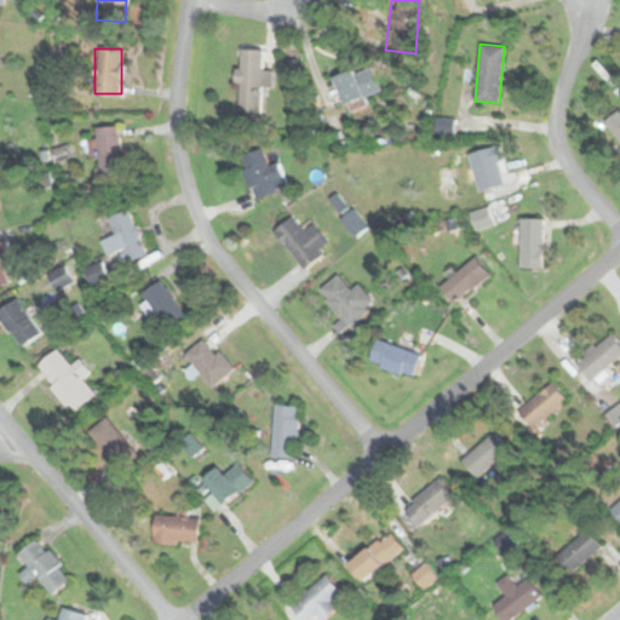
[(263,50),(240,50),(237,113),(260,113),(262,86),(273,87),(274,70),(263,70),(263,50)]
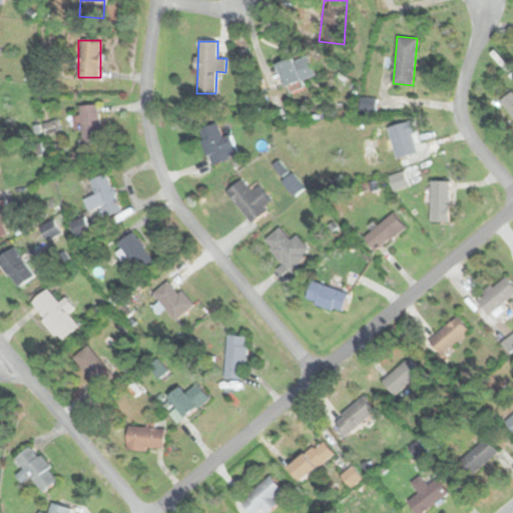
[(301,77),(295,57),(277,63),(282,83),(301,77)]
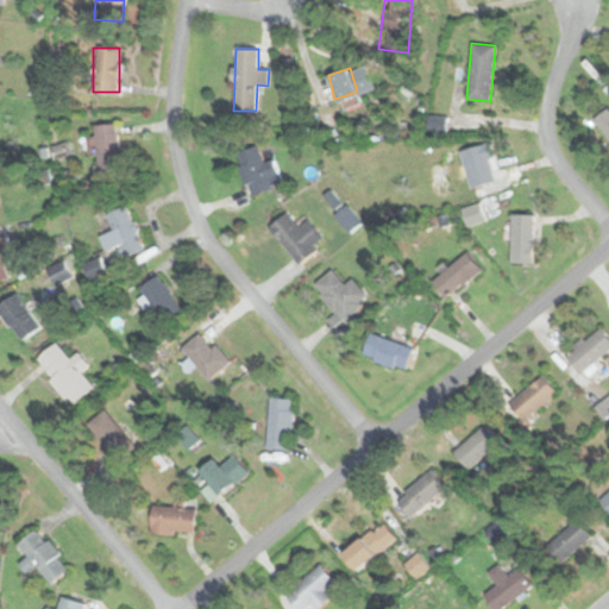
[(608,137),(608,105),(592,119),(608,137)]
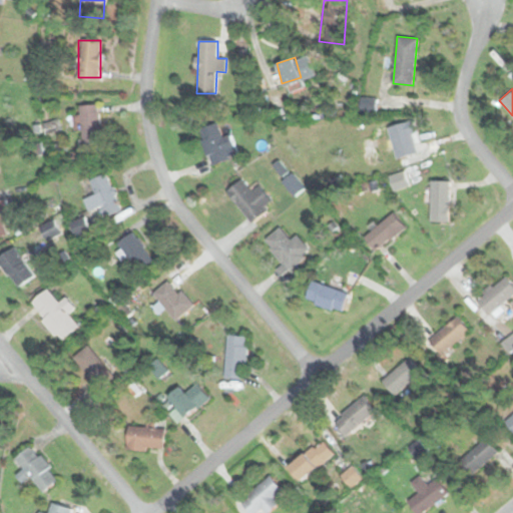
[(376,97),(361,97),(361,109),(376,109),(376,97)]
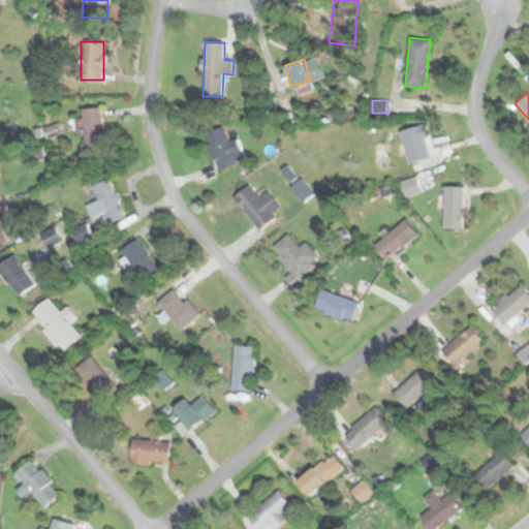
[(82,107),(83,152),(102,151),(101,107),(82,107)]
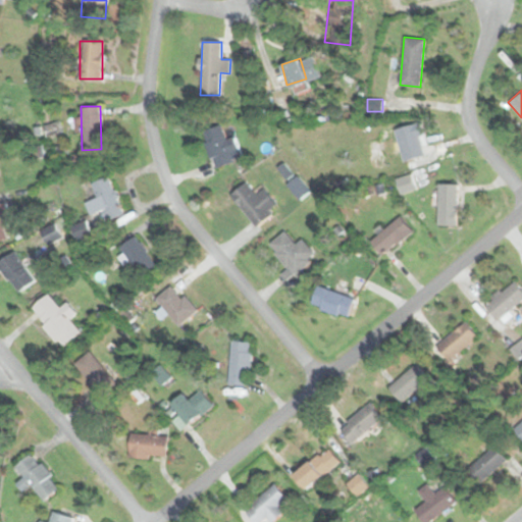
[(396,128),(404,160),(425,154),(418,123),(396,128)]
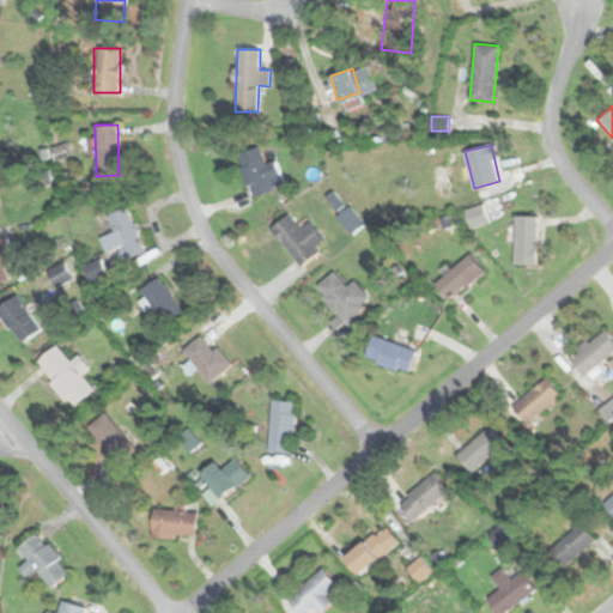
[(238,153),(250,196),(284,187),(277,159),(265,162),(261,147),(238,153)]
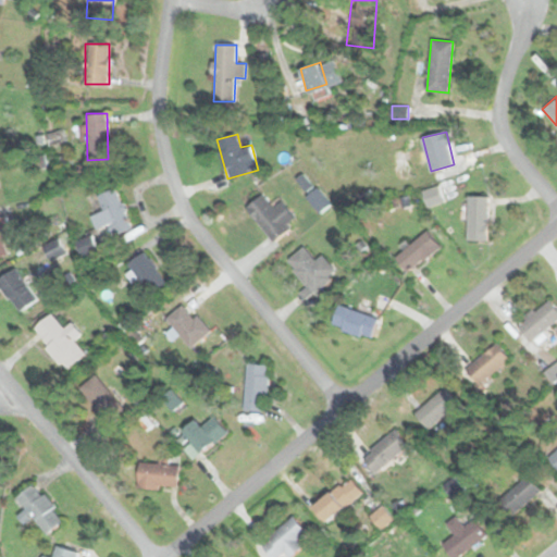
[(423,189),(428,206),(444,201),(440,185),(423,189)]
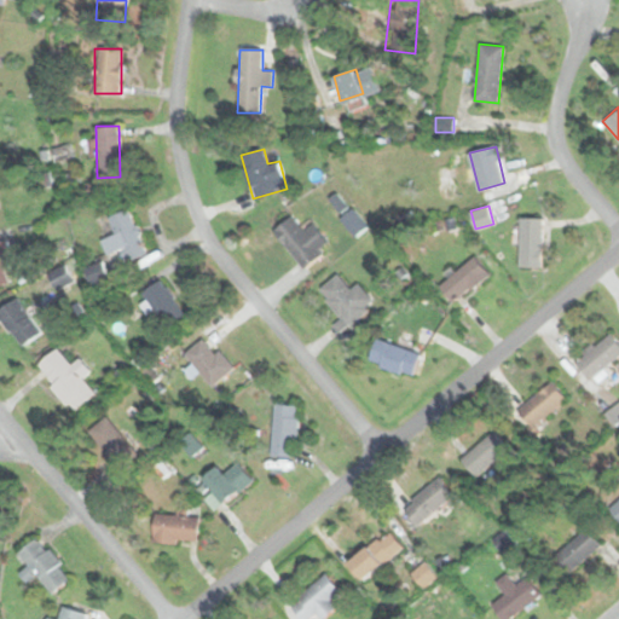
[(148,254),(128,208),(106,218),(114,233),(100,239),(106,254),(121,249),(127,262),(148,254)]
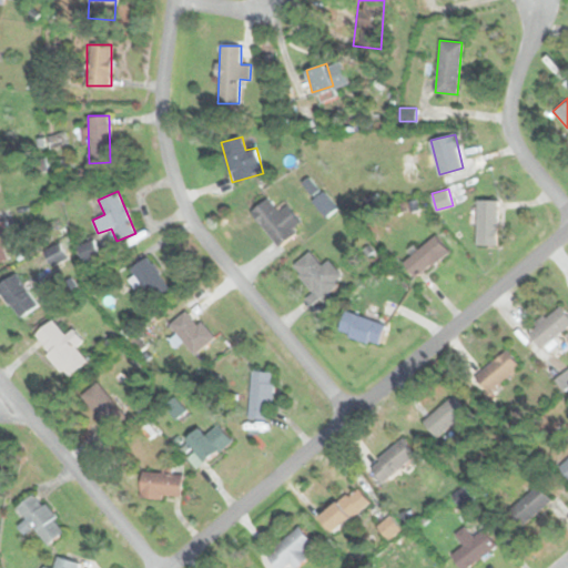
[(313,200),(326,215),(337,206),(324,191),(313,200)]
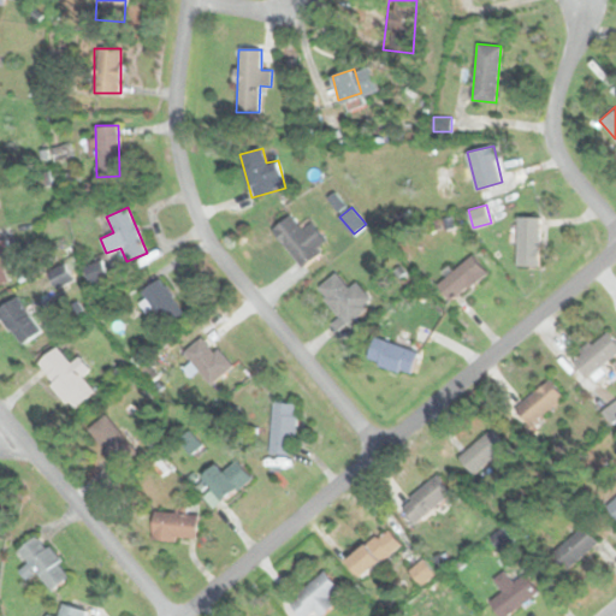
[(329,244),(312,221),(302,229),(291,214),(272,229),(300,266),(329,244)]
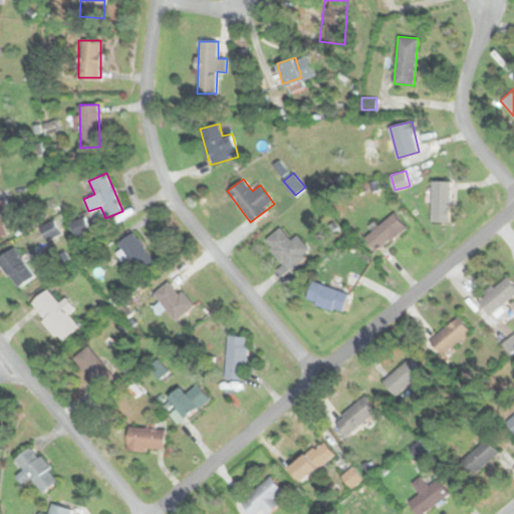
[(450,181),(431,181),(431,221),(450,221),(450,181)]
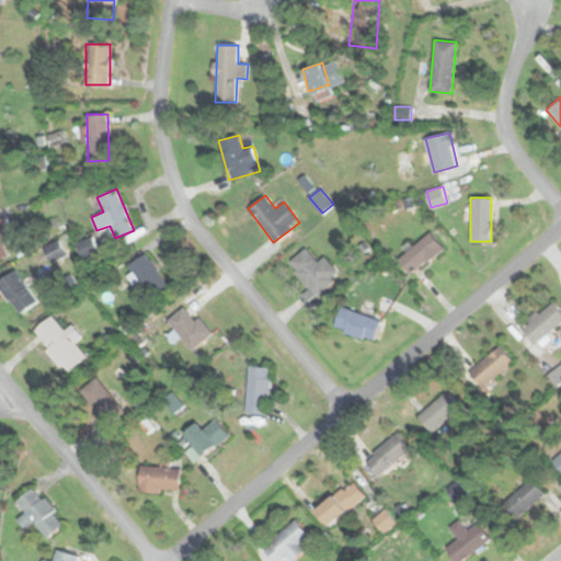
[(0,217),(0,258),(9,255),(3,239),(12,236),(4,216),(0,217)]
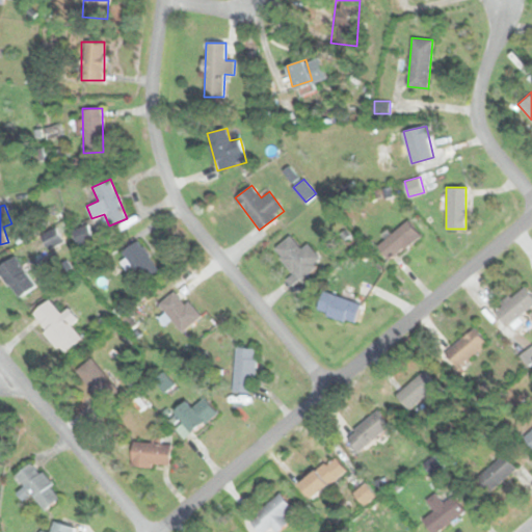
[(420,236),(408,220),(374,245),(386,261),(420,236)]
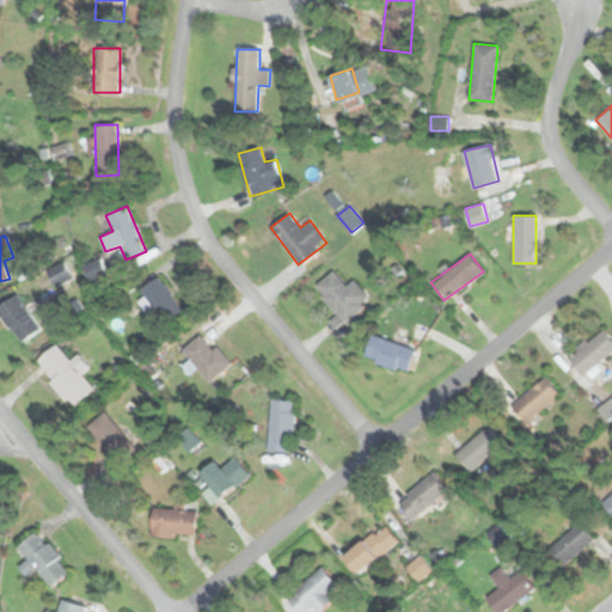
[(316,285),(337,314),(330,320),(335,326),(369,301),(355,280),(346,286),(335,271),(316,285)]
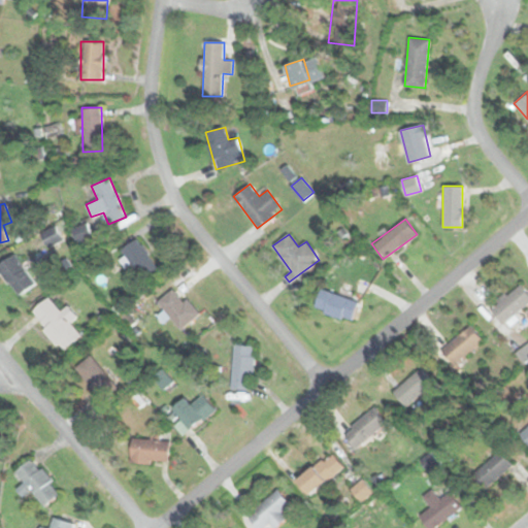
[(121,249),(142,281),(158,269),(137,237),(121,249)]
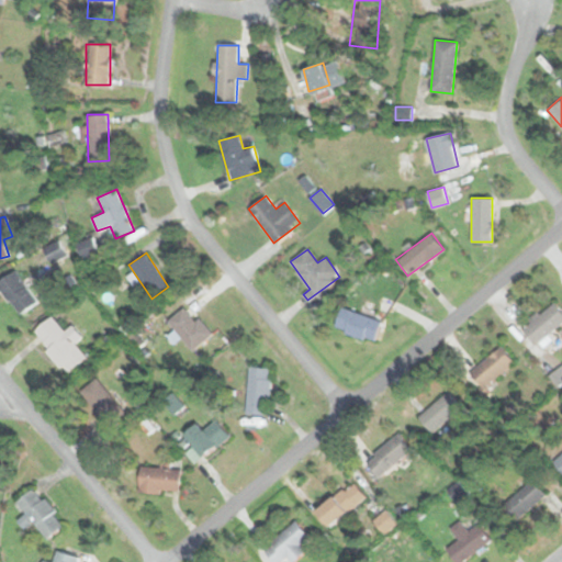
[(0,280),(0,289),(21,315),(37,300),(12,270),(0,280)]
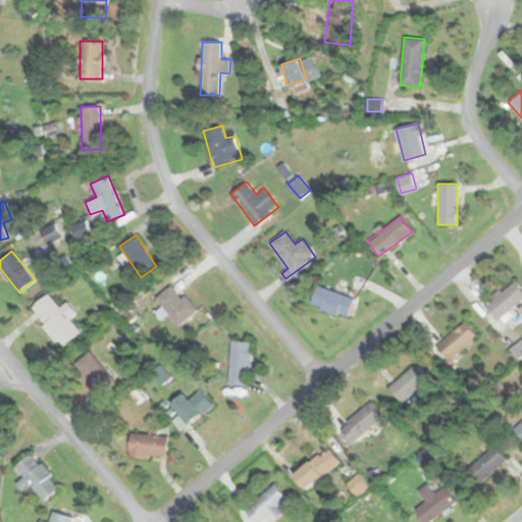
[(521,300),(521,290),(514,280),(484,305),(497,320),(521,300)]
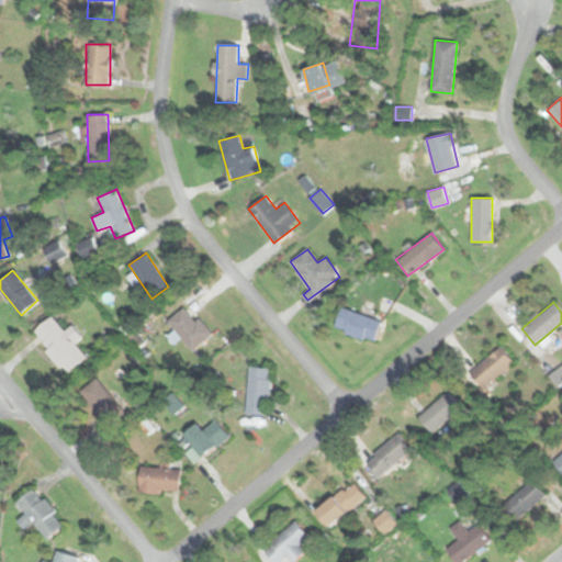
[(165,321),(171,330),(168,333),(183,356),(210,338),(188,305),(165,321)]
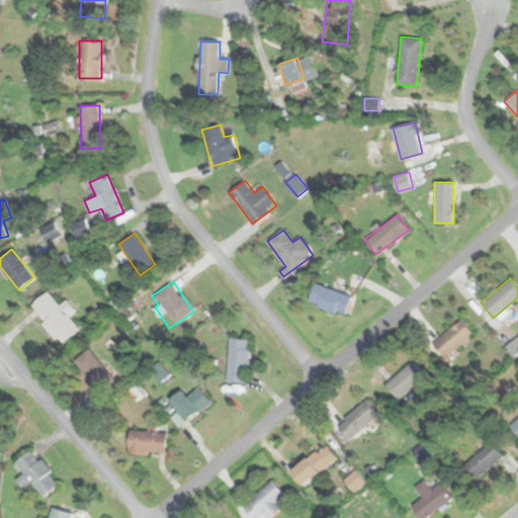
[(346,315),(351,294),(314,283),(309,304),(346,315)]
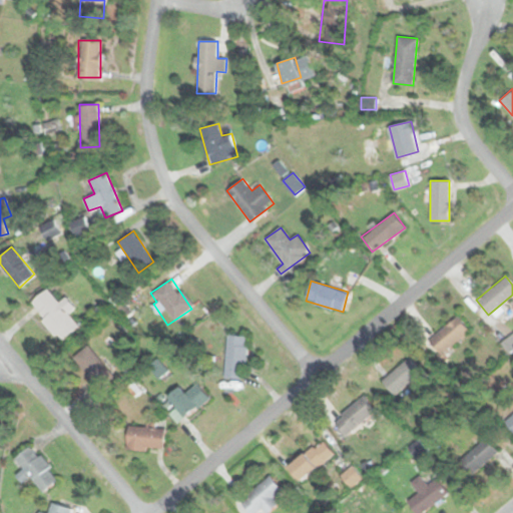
[(73,309),(66,297),(56,303),(48,290),(31,300),(58,343),(79,330),(68,312),(73,309)]
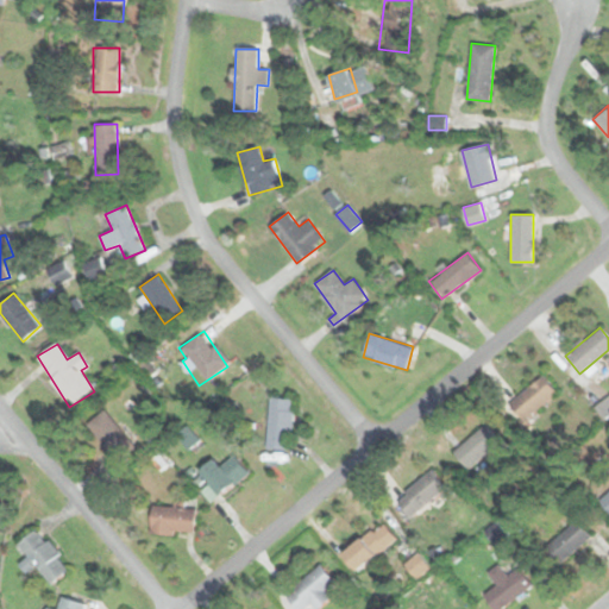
[(557,393),(541,375),(508,405),(523,422),(557,393)]
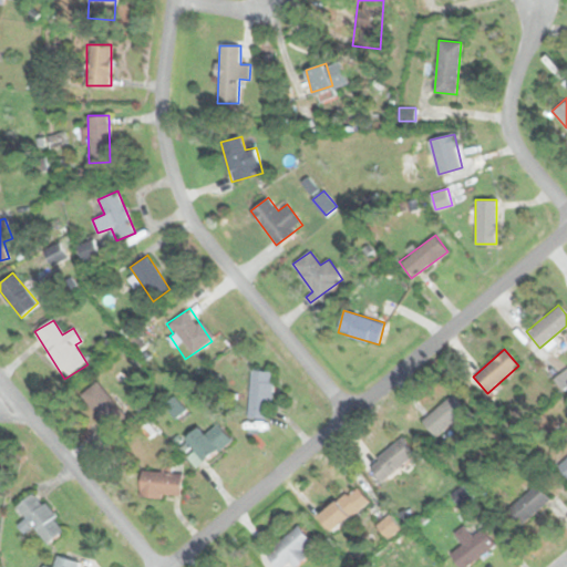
[(566,368),(557,378),(566,387),(566,368)]
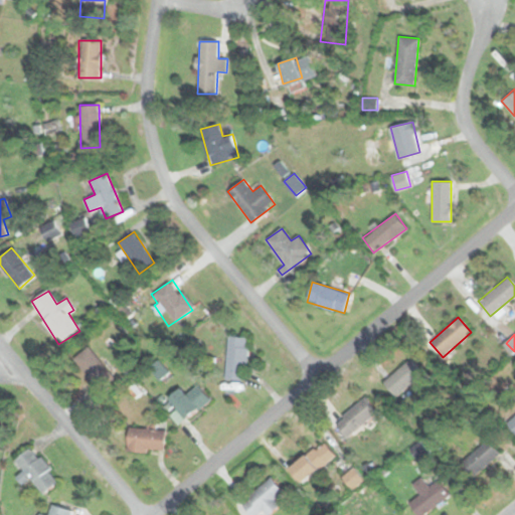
[(224,381),(245,383),(247,337),(227,336),(224,381)]
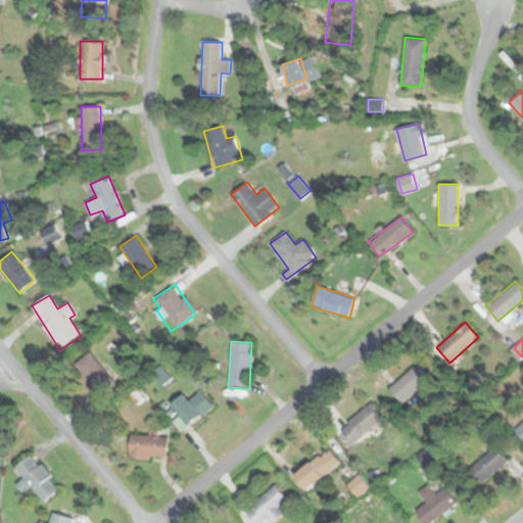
[(72,369),(95,395),(113,380),(89,352),(72,369)]
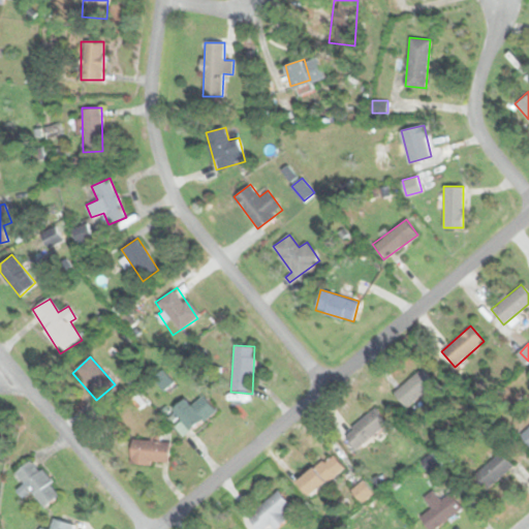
[(435,381),(422,367),(394,394),(407,409),(435,381)]
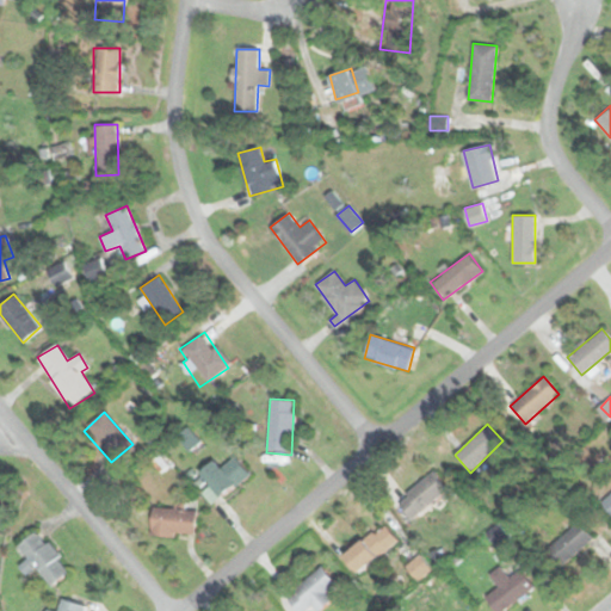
[(220,469),(214,461),(197,474),(216,498),(247,474),(234,457),(220,469)]
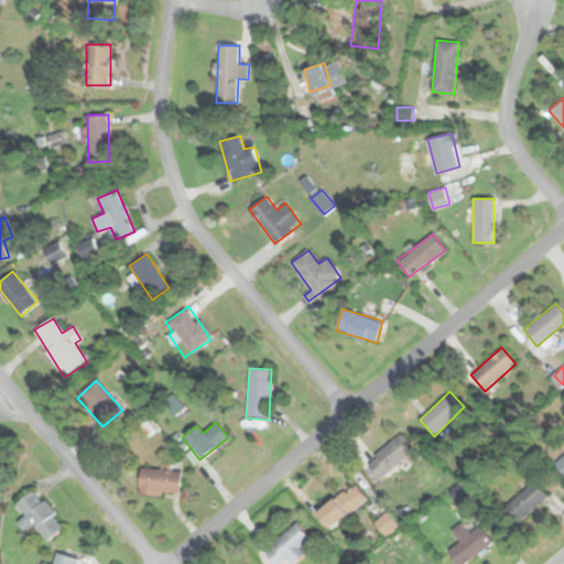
[(413,453),(400,437),(366,464),(379,480),(413,453)]
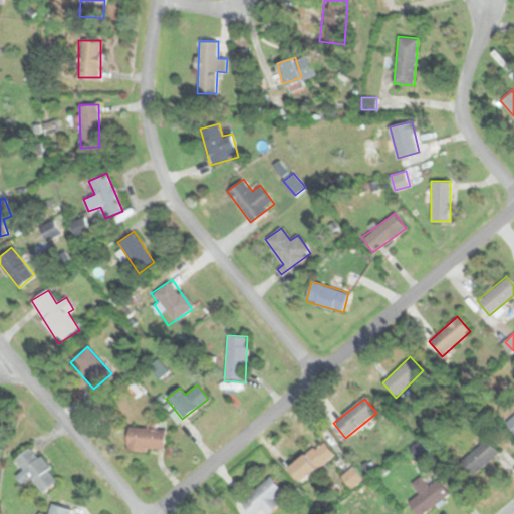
[(513,413),(503,421),(513,437),(513,413)]
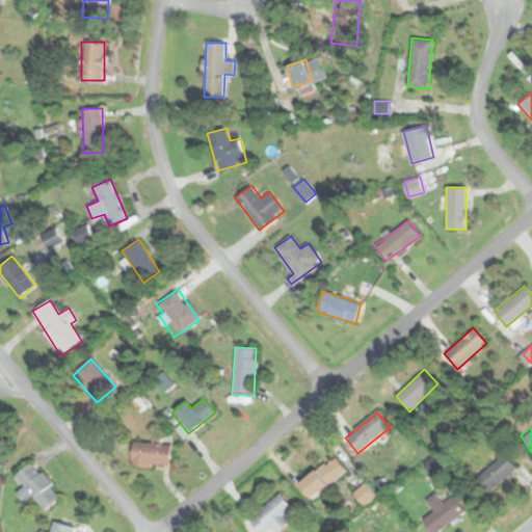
[(131,442),(131,464),(168,464),(168,440),(152,440),(152,442),(131,442)]
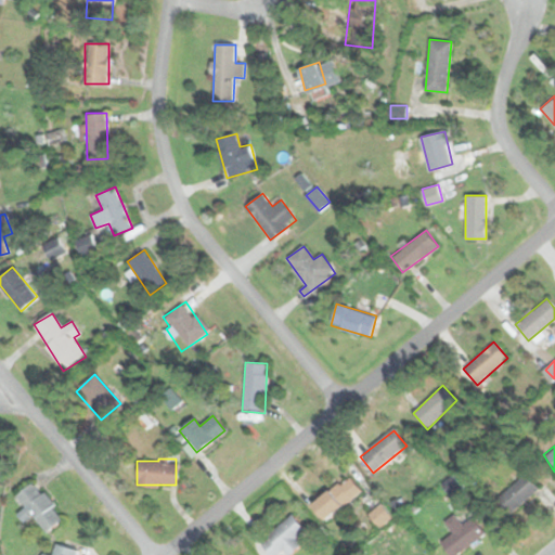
[(493,500),(506,516),(539,490),(526,474),(493,500)]
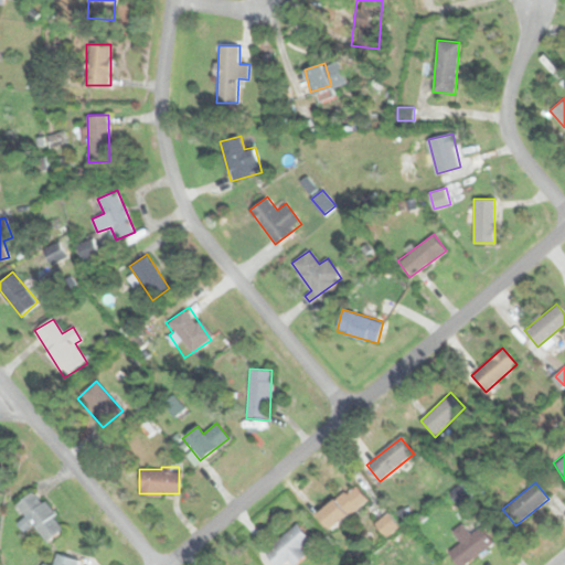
[(332,532),(368,499),(352,483),(317,516),(332,532)]
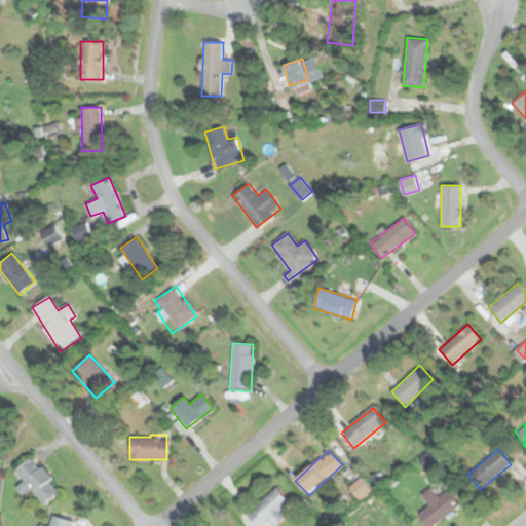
[(14,473),(46,504),(62,489),(29,457),(14,473)]
